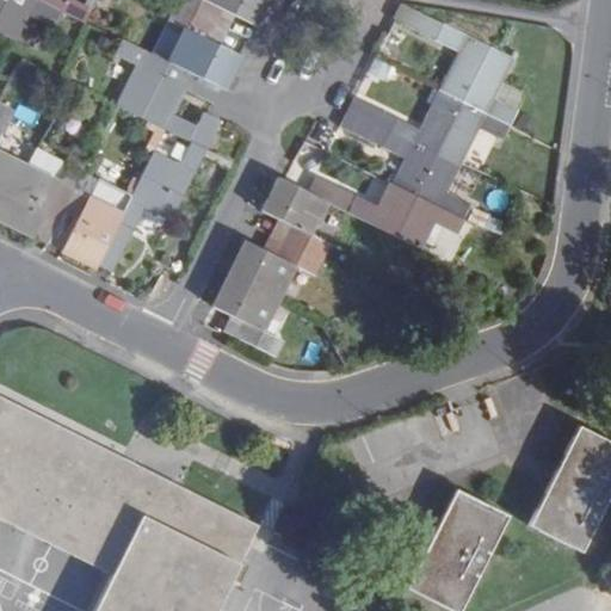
[(24,18),(47,29),(55,11),(32,0),(0,0),(0,35),(12,42),(24,18)]
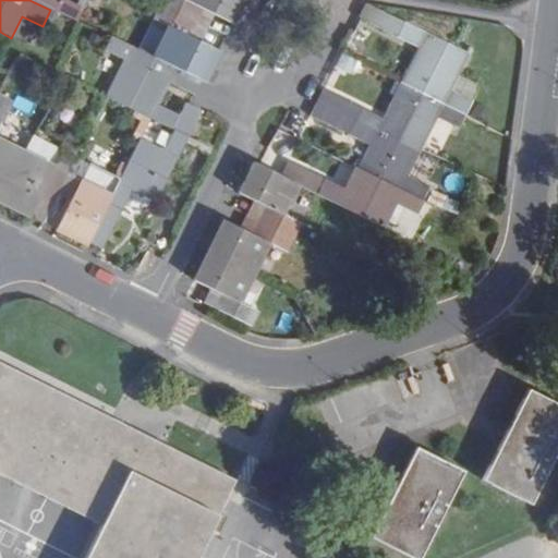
[(29,0),(50,10),(55,0),(29,0)]
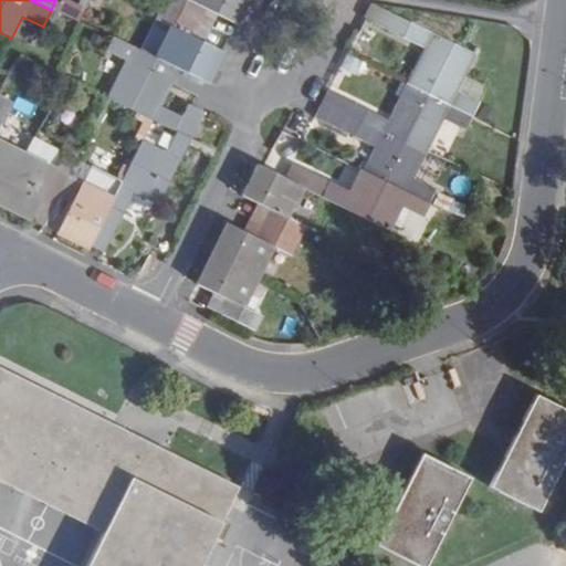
[(198,24),(206,9),(216,14),(233,23),(244,0),(163,0),(161,4),(198,24)]
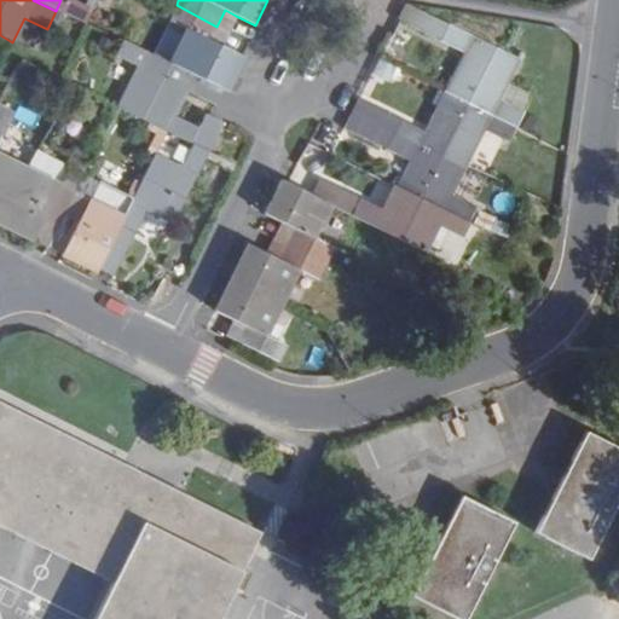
[(516,58),(404,0),(395,16),(395,17),(463,50),(444,90),(513,125),(521,108),(498,97),(505,81),(516,58)]
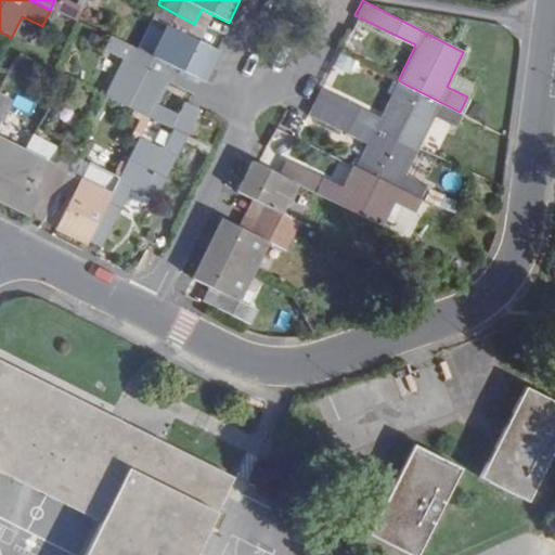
[(151,20),(167,28),(153,55),(171,65),(198,79),(199,80),(214,52),(197,43),(188,38),(194,24),(158,4),(151,20)]
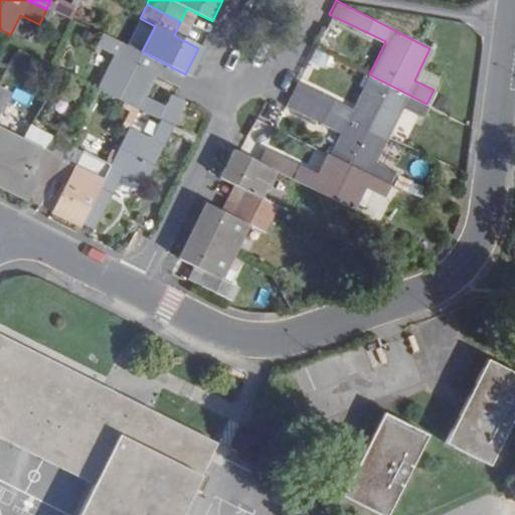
[(180,22),(189,27),(196,13),(187,8),(180,22)]
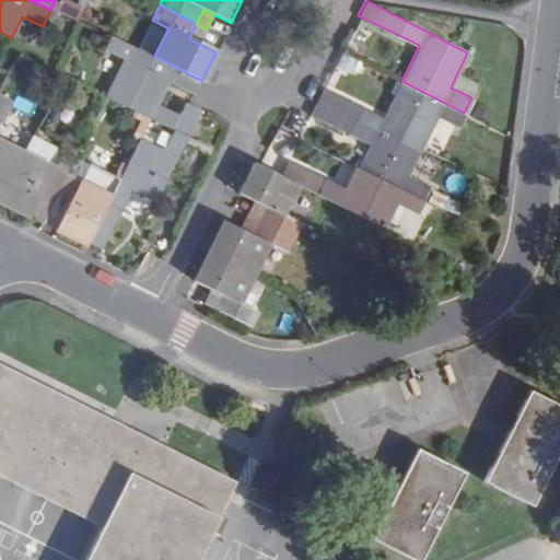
[(189,38),(199,44),(206,30),(196,24),(189,38)]
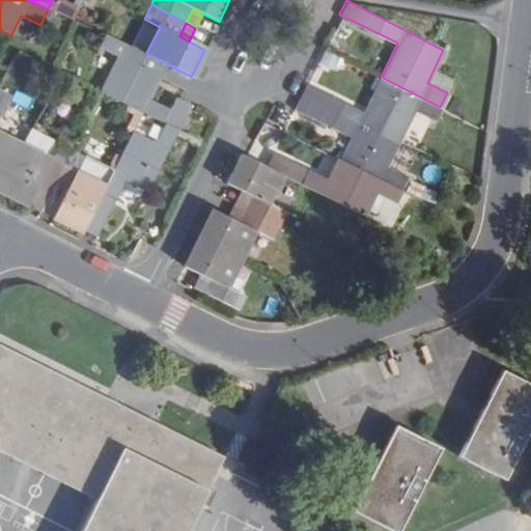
[(118,56),(102,91),(163,122),(177,130),(191,104),(179,100),(175,96),(169,109),(146,98),(138,94),(148,73),(158,77),(157,78),(183,90),(190,76),(164,62),(146,53),(105,32),(99,46),(118,56)]
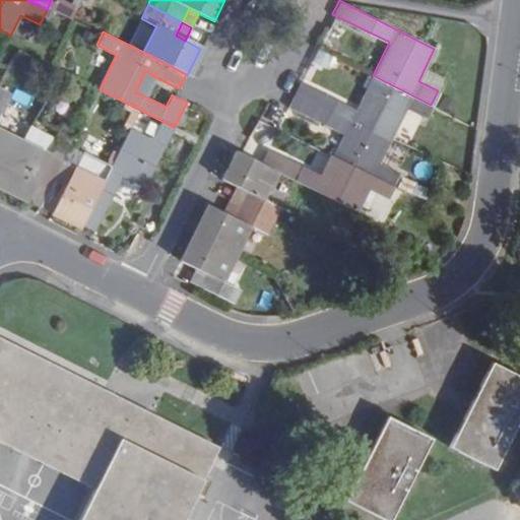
[(338,74),(344,62),(318,49),(312,61),(338,74)]
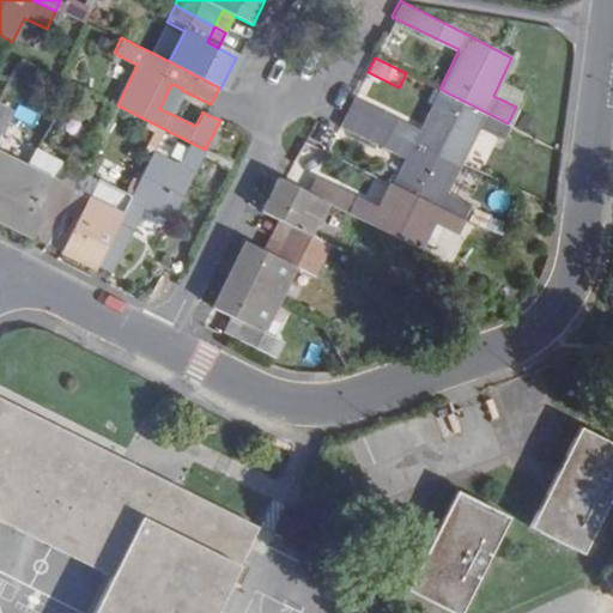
[(522,93),(501,80),(493,96),(516,107),(522,93)]
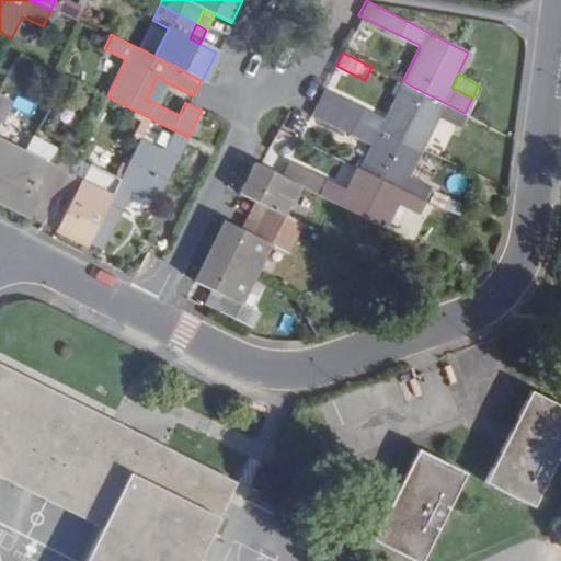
[(146,100),(155,103),(165,82),(167,81),(157,77),(146,100)]
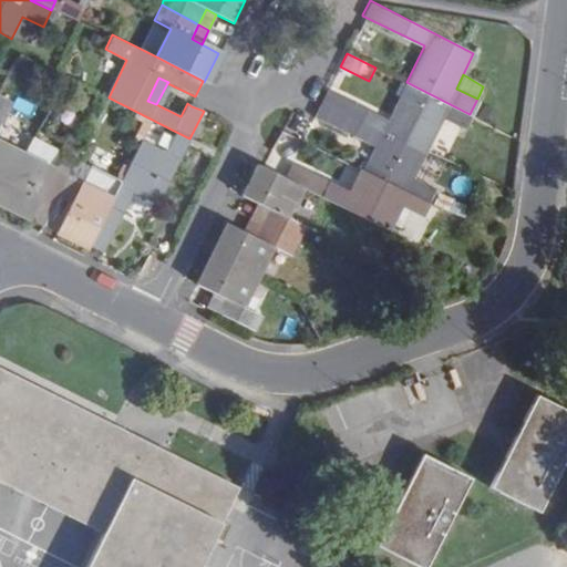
[(327,89),(326,92),(320,103),(374,129),(424,152),(442,117),(463,127),(470,114),(406,82),(400,96),(405,100),(394,122),(362,106),(327,89)]
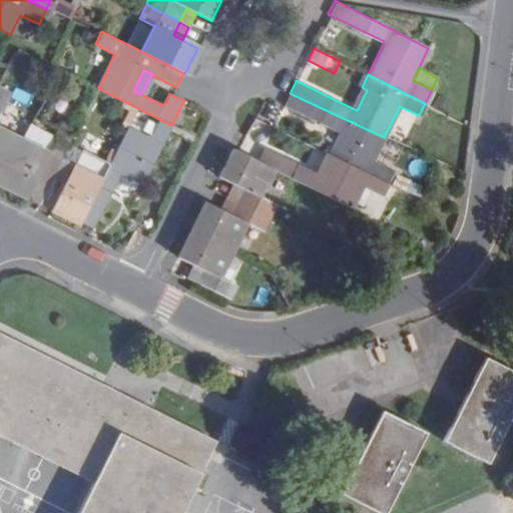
[(0,87),(0,94),(5,97),(8,92),(0,87)]
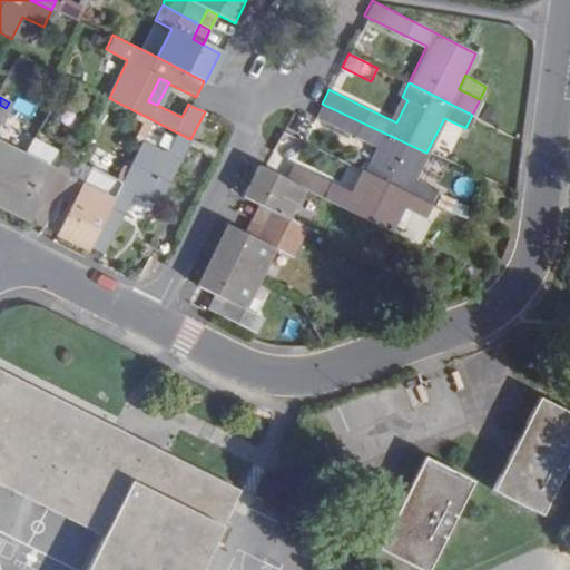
[(377,161),(371,158),(364,172),(429,204),(435,189),(414,178),(426,153),(376,129),(322,104),(314,118),(382,151),(377,161)]
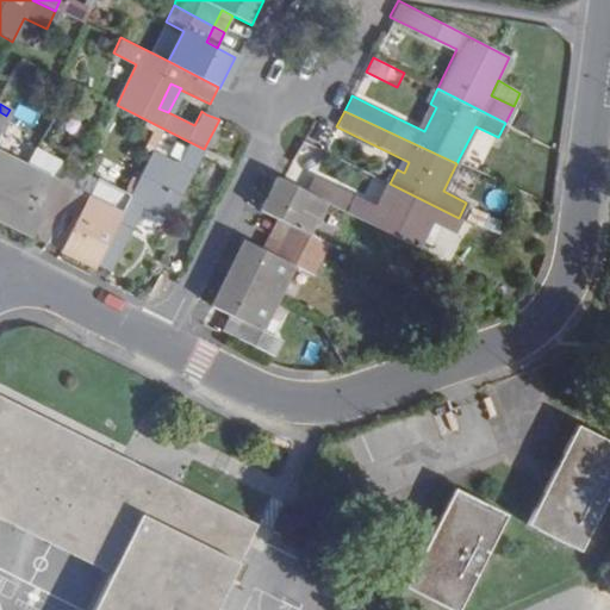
[(0,112),(0,206),(22,166),(0,155),(0,128),(6,116),(0,112)]
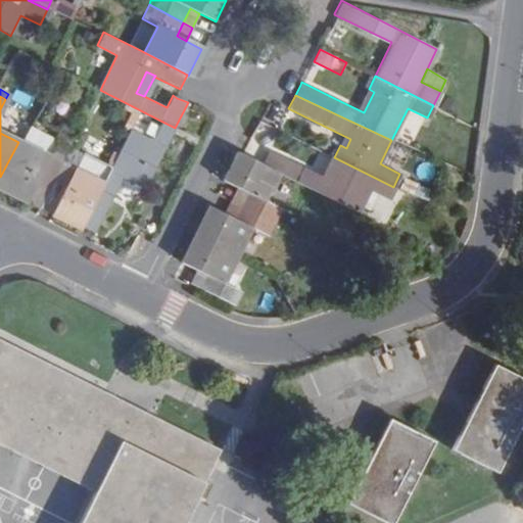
[(132,180),(146,187),(175,128),(160,121),(151,141),(129,129),(109,169),(102,184),(82,225),(94,231),(126,169),(136,173),(132,180)]
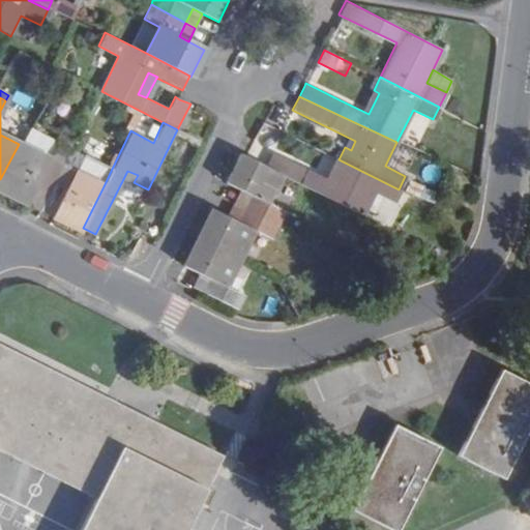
[(46,158),(54,143),(28,129),(19,144),(46,158)]
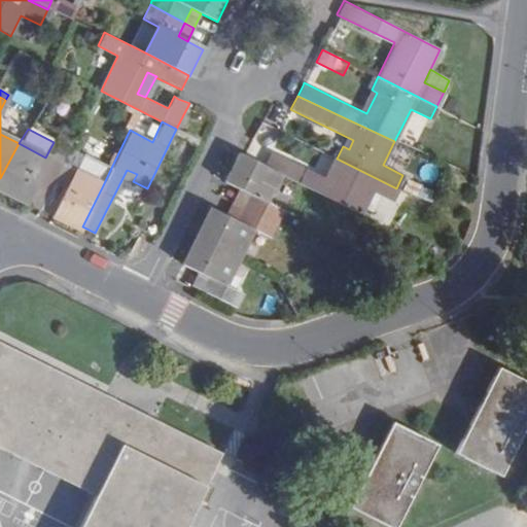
[(54,142),(45,157),(19,143),(0,178),(0,189),(23,202),(37,175),(50,182),(67,148),(54,142)]
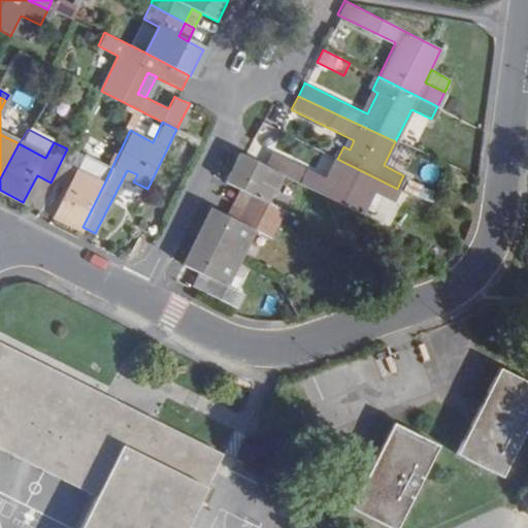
[(81,156),(67,149),(51,183),(65,189),(52,217),(79,230),(83,227),(103,186),(73,171),(81,156)]
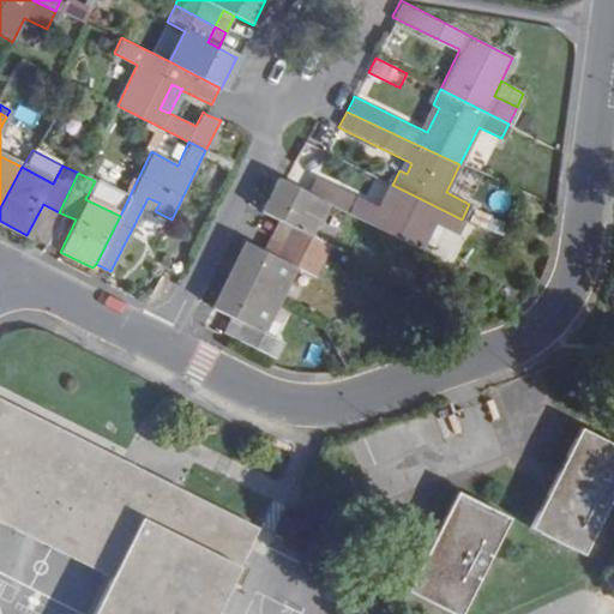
[(431,223),(453,235),(462,220),(392,185),(379,211),(313,180),(306,194),(326,204),(417,248),(431,223)]
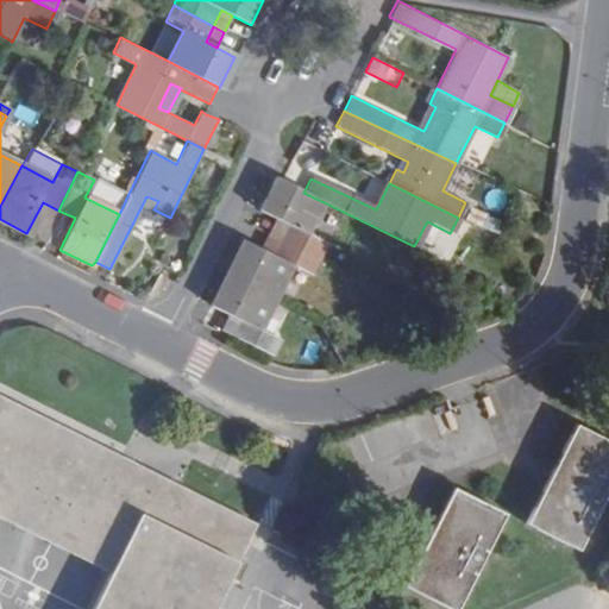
[(119,214),(127,196),(94,180),(85,198),(119,214)]
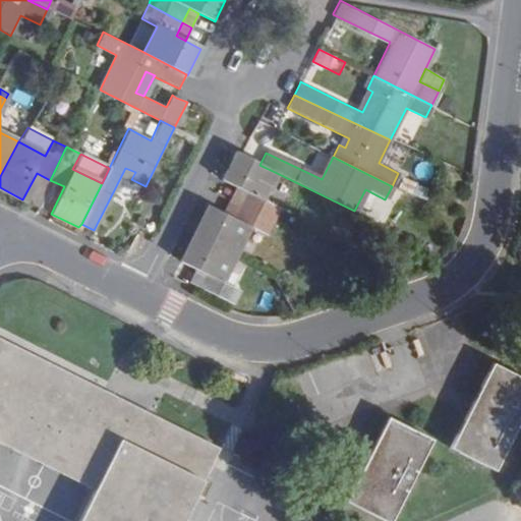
[(235,187),(246,192),(239,206),(274,223),(275,222),(286,227),(292,214),(281,209),(264,200),(277,173),(259,165),(236,154),(222,180),(235,187)]
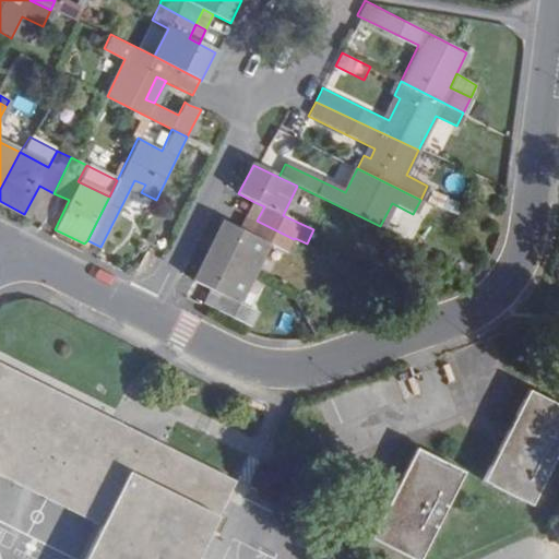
[(54,193),(39,186),(24,214),(39,222),(54,193)]
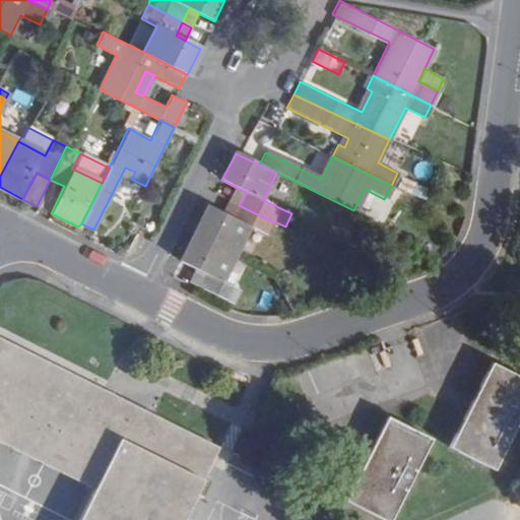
[(51,213),(64,186),(50,180),(37,206),(51,213)]
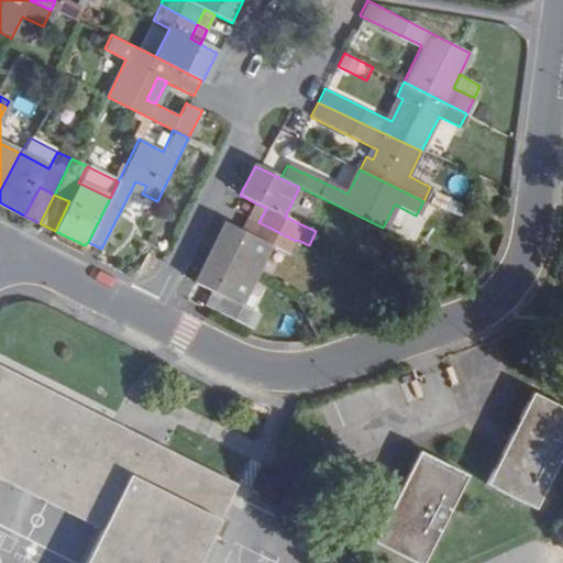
[(258,222),(266,208),(254,202),(246,217),(258,222)]
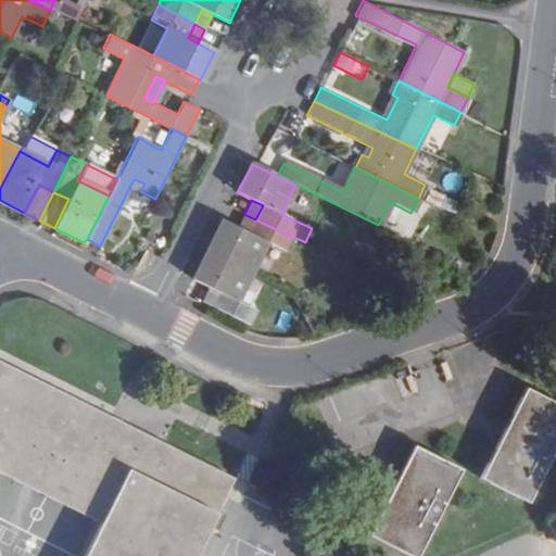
[(255,219),(243,214),(237,228),(249,234),(255,219)]
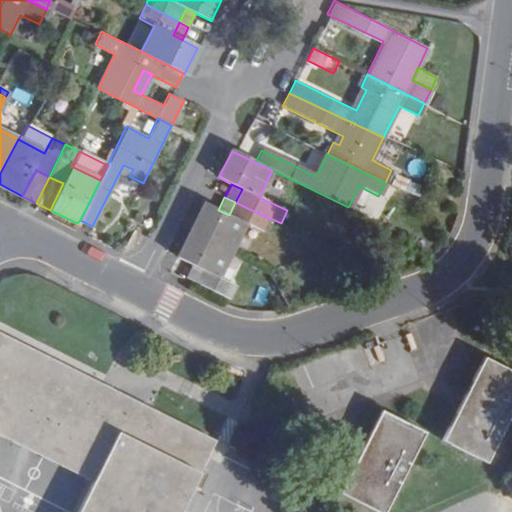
[(218,210),(205,203),(192,231),(233,250),(246,224),(263,232),(269,219),(235,202),(229,215),(218,210)]
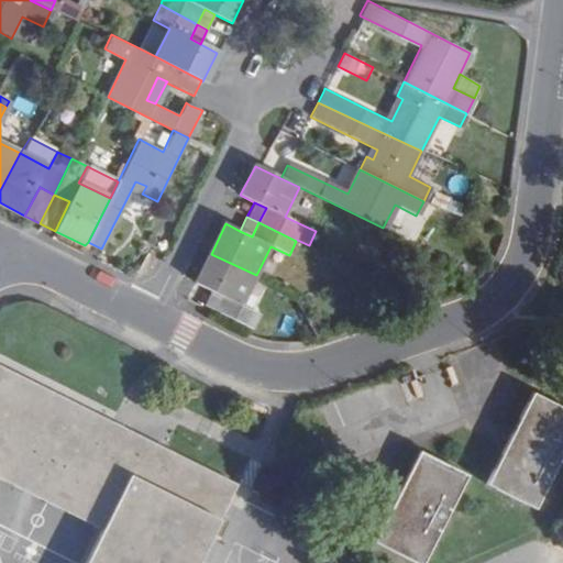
[(260,315),(241,305),(256,275),(211,254),(196,283),(212,291),(206,306),(253,329),(260,315)]
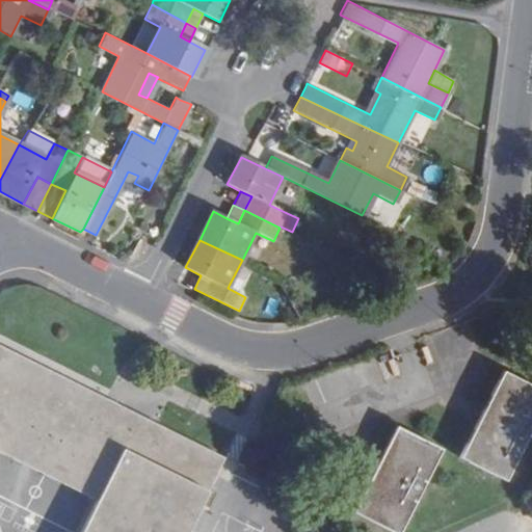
[(0,344),(0,450),(97,499),(79,531),(185,531),(208,487),(223,456),(150,419),(116,402),(0,344)]
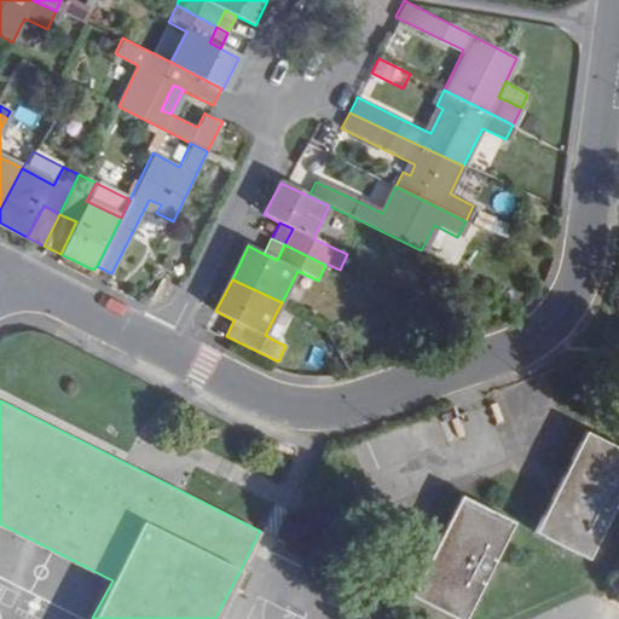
[(618,502),(618,453),(583,437),(532,537),(588,563),(618,502)]
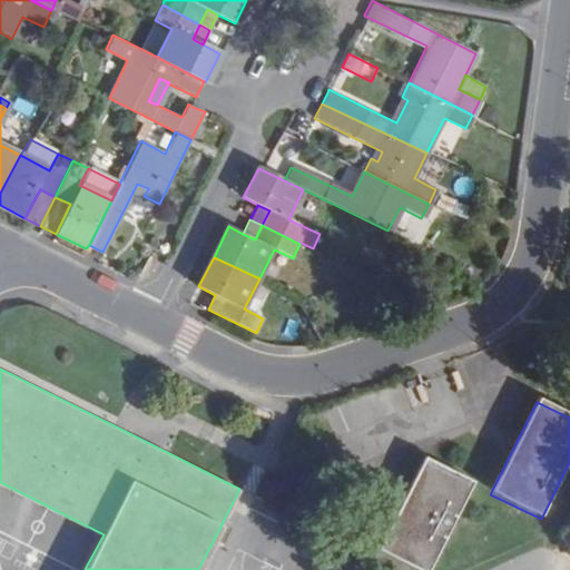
[(411,569),(430,569),(472,484),(423,461),(376,553),(411,569)]
